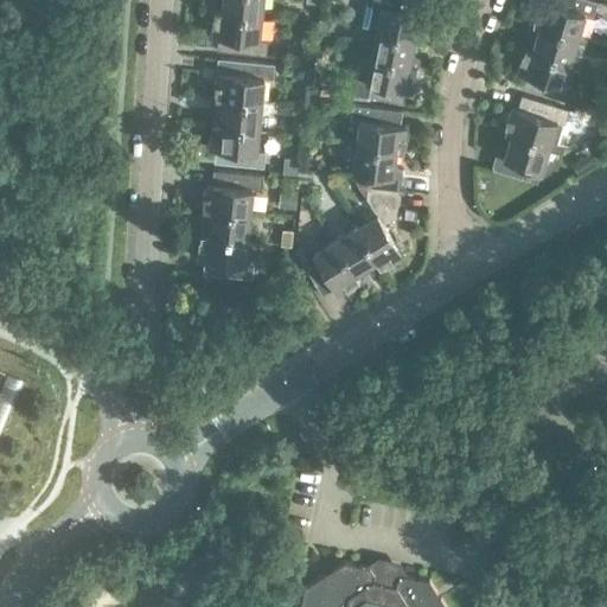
[(222,0),(222,11),(215,10),(215,11),(246,14),(246,16),(262,18),(263,0),(222,0)]
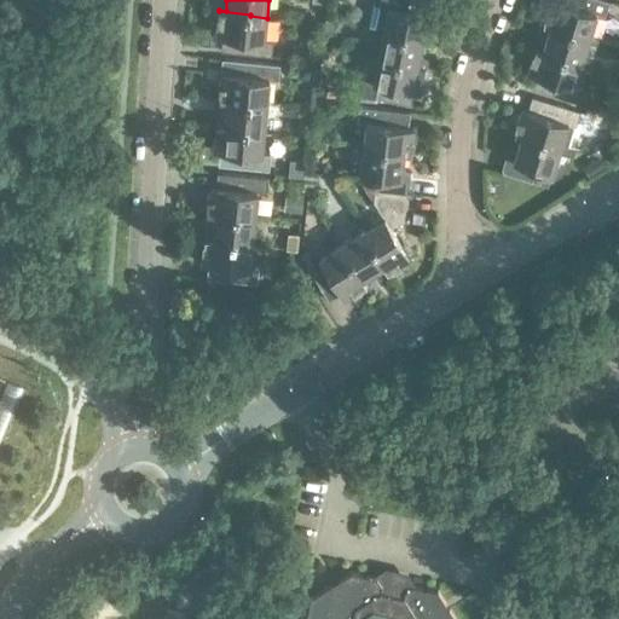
[(428,16),(432,3),(420,0),(379,0),(379,9),(372,7),(369,27),(383,30),(401,34),(399,38),(423,42),(431,44),(435,18),(428,16)]
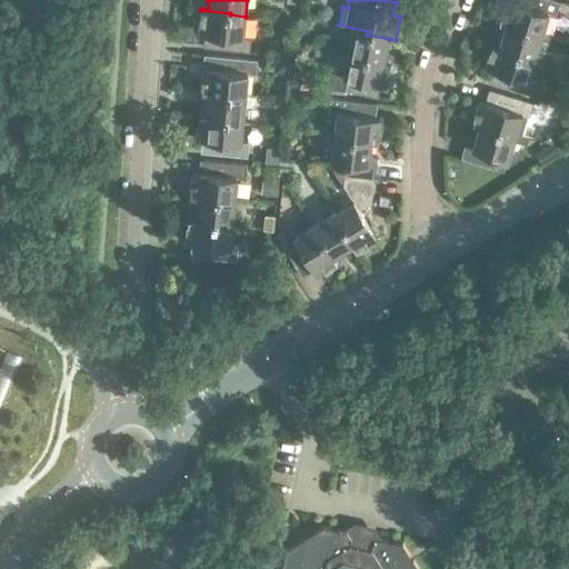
[(527,27),(541,31),(547,12),(556,15),(560,1),(557,0),(510,0),(511,0),(510,0),(505,0),(498,21),(526,30),(527,27)]
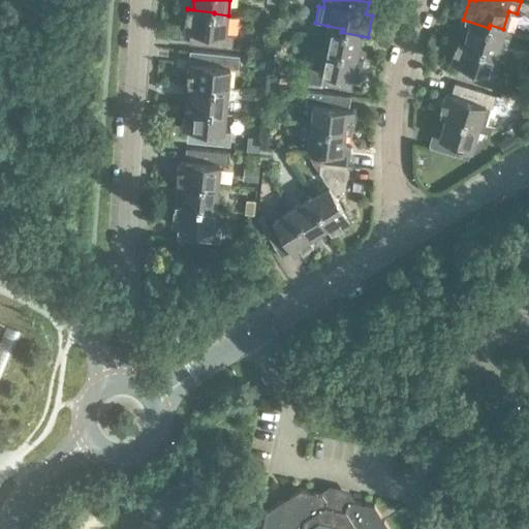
[(214,12),(187,9),(185,31),(190,32),(188,44),(232,49),(234,35),(226,34),(228,16),(214,13),(214,12)]
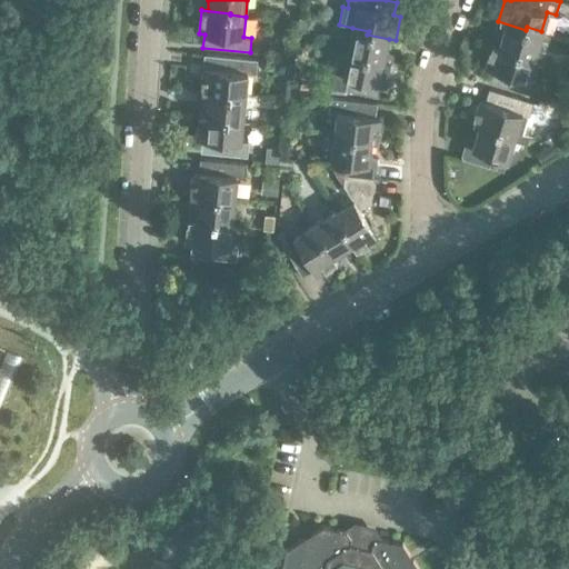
[(300,16),(298,31),(309,32),(310,17),(300,16)]
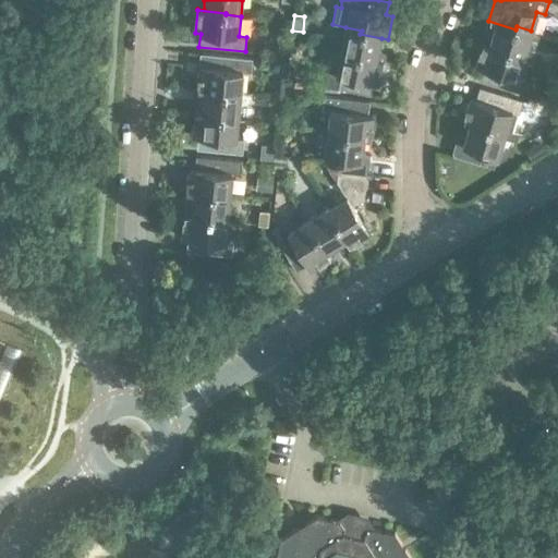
[(516,29),(488,21),(486,28),(490,29),(493,33),(489,45),(509,51),(508,53),(522,58),(531,31),(517,26),(516,29)]
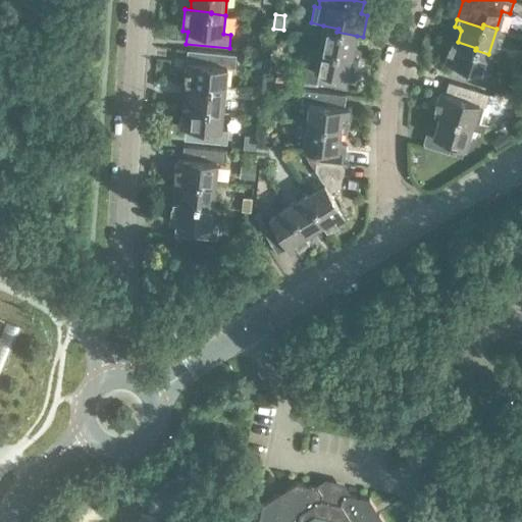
[(323,25),(318,52),(332,55),(332,52),(358,58),(360,51),(357,50),(354,47),(357,36),(336,32),(338,29),(323,25)]
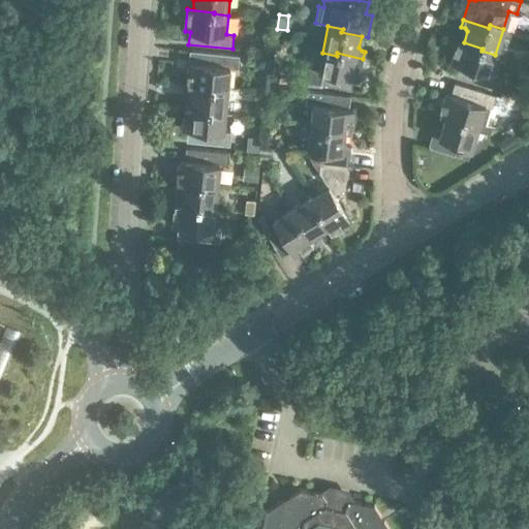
[(483,49),(464,42),(457,41),(450,63),(455,65),(452,75),(494,89),(497,76),(490,74),(495,55),(481,51),(483,49)]
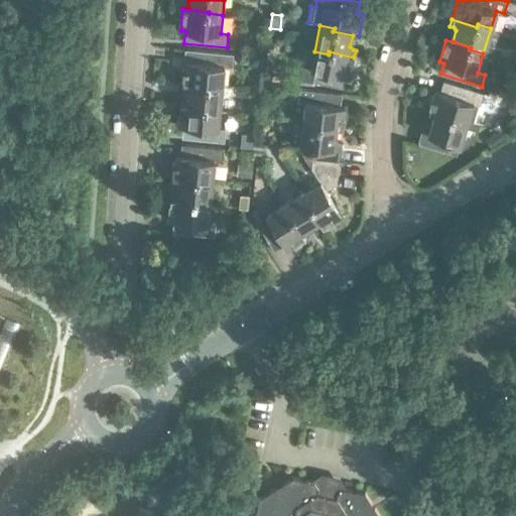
[(184,62),(181,84),(209,87),(210,84),(223,85),(224,67),(232,68),(233,53),(189,49),(188,62),(184,62)]
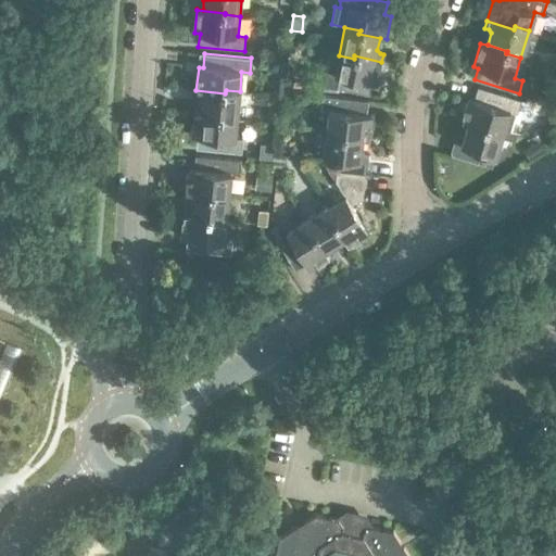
[(354,59),(339,55),(335,75),(326,73),(324,87),(368,96),(370,84),(377,85),(381,62),(354,55),(354,59)]
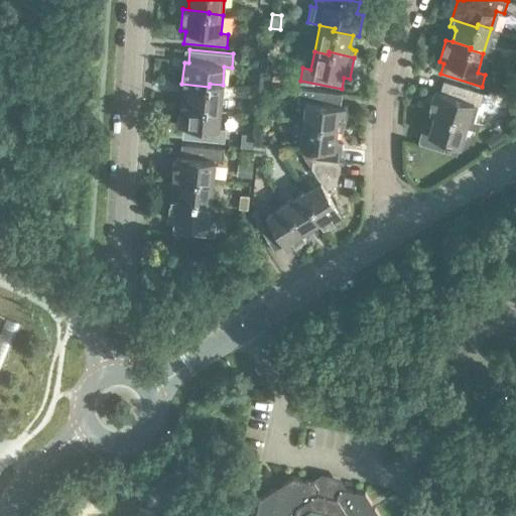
[(31,72),(35,62),(23,57),(19,67),(31,72)]
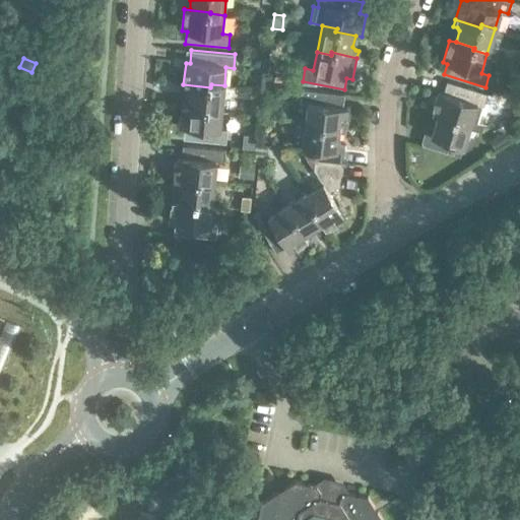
[(488,94),(447,82),(444,94),(440,92),(433,114),(440,116),(458,122),(458,118),(471,122),(471,120),(477,122),(481,107),(484,107),(488,94)]
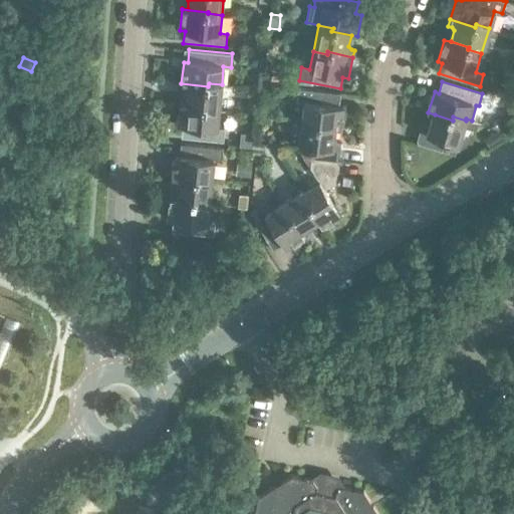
[(208,86),(181,83),(181,90),(184,90),(187,94),(186,105),(205,107),(206,109),(219,111),(222,84),(209,83),(208,86)]
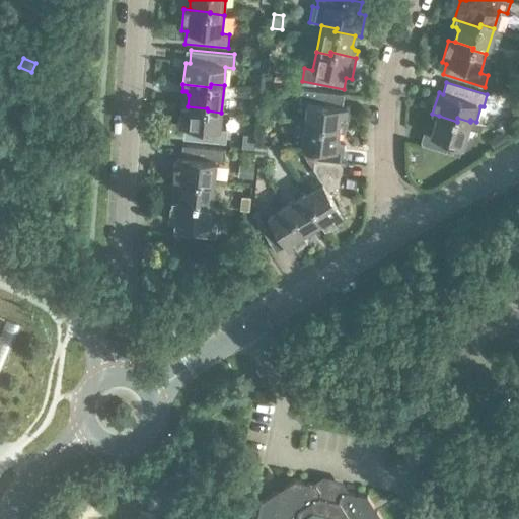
[(301,89),(300,95),(299,103),(307,103),(306,122),(319,123),(319,127),(339,129),(345,129),(348,106),(342,106),(344,94),(301,89)]
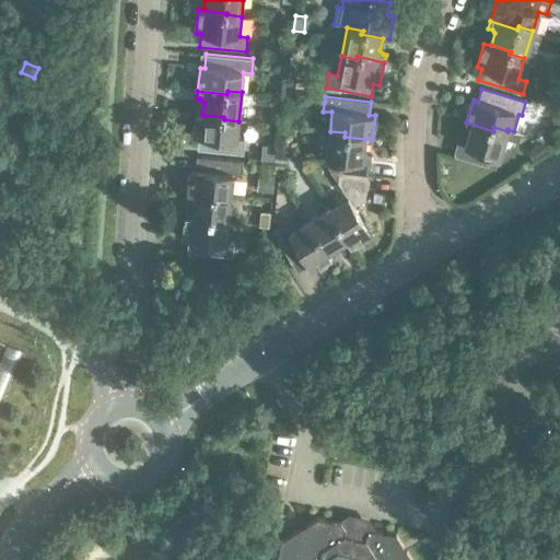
[(280,124),(281,109),(271,108),(269,123),(280,124)]
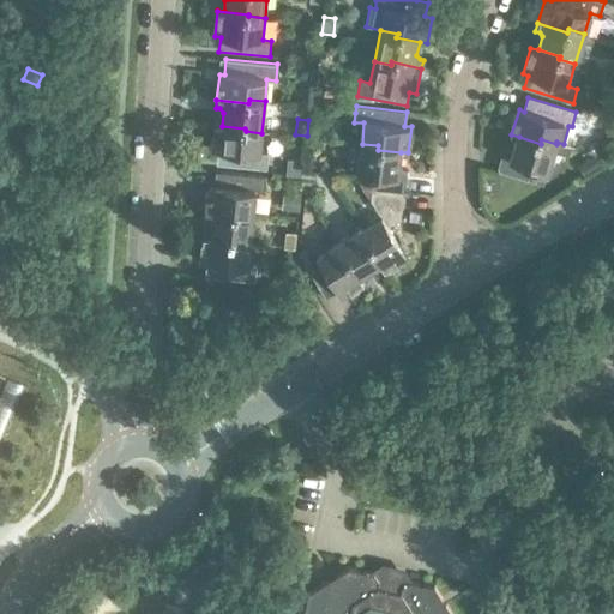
[(245,128),(222,126),(214,126),(211,151),(216,151),(215,166),(266,172),(268,155),(259,154),(262,133),(246,131),(245,128)]
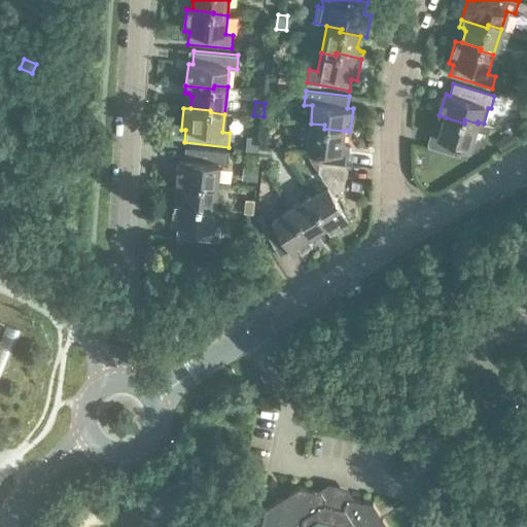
[(25,120),(40,127),(45,115),(29,109),(25,120)]
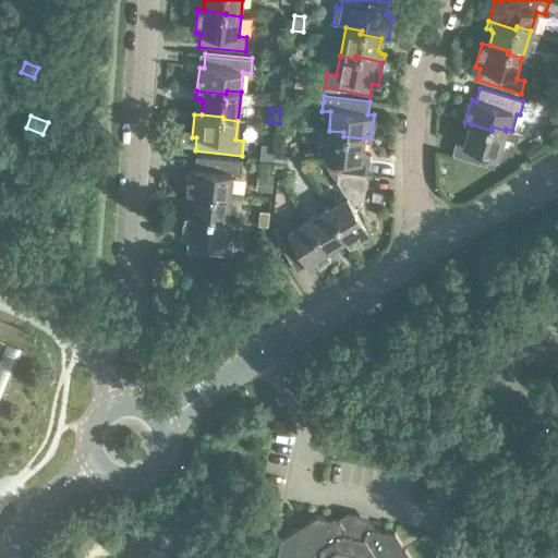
[(492,131),(472,124),(469,135),(463,138),(460,137),(453,157),(482,166),(485,156),(497,159),(506,131),(492,126),(492,131)]
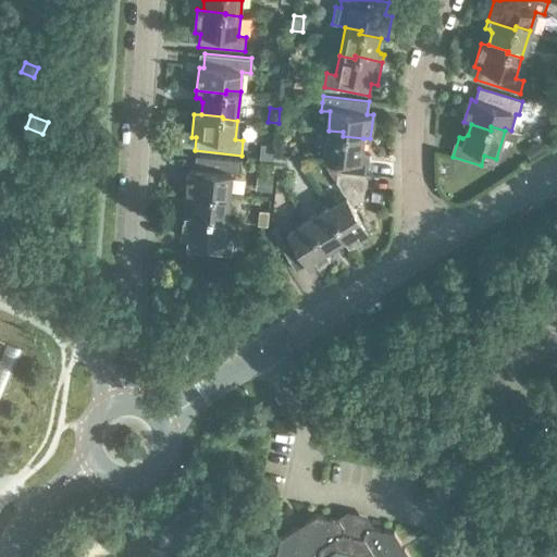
[(343,132),(329,131),(325,160),(339,161),(338,172),(367,175),(369,155),(364,153),(362,150),(363,138),(343,136),(343,132)]
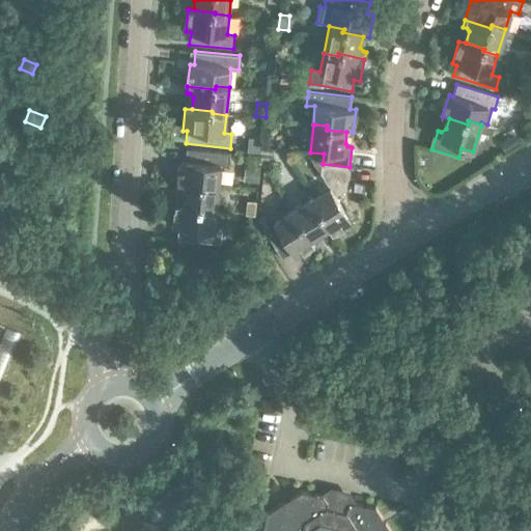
[(261,154),(261,146),(236,144),(235,150),(261,154)]
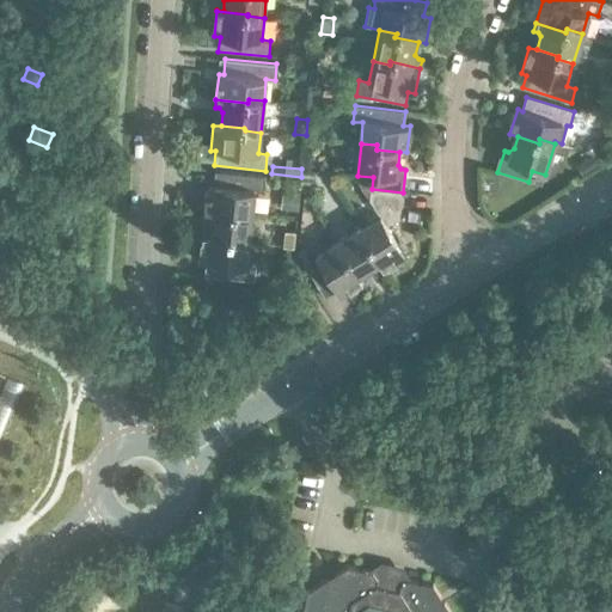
[(317,181),(318,170),(301,169),(301,177),(300,179),(317,181)]
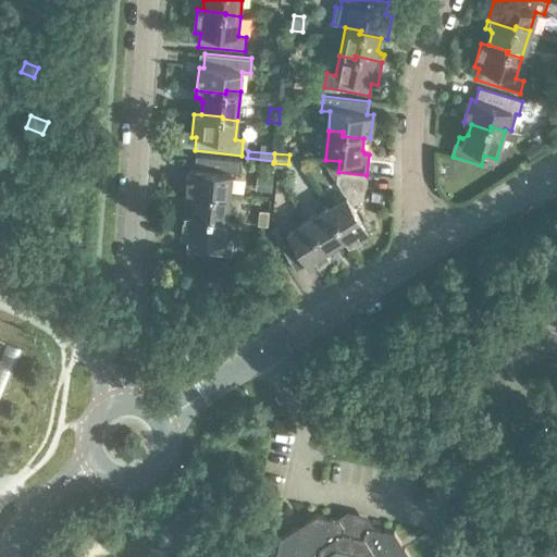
[(187,170),(185,192),(214,195),(215,192),(230,193),(232,174),(239,175),(240,161),(195,157),(193,170),(187,170)]
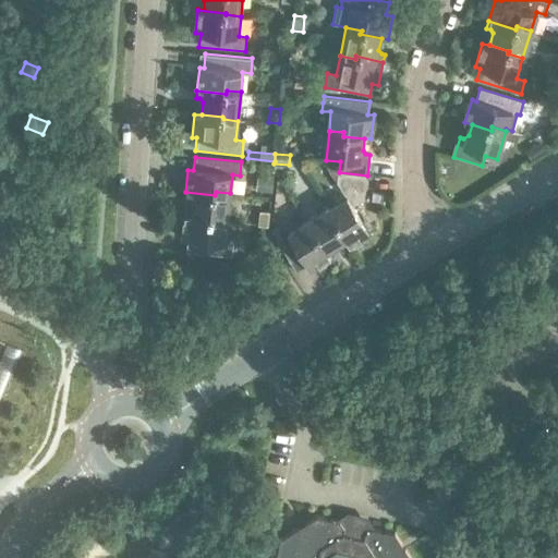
[(350,246),(371,234),(353,206),(365,197),(367,176),(339,172),(338,182),(347,197),(331,207),(339,220),(336,222),(347,240),(350,246)]
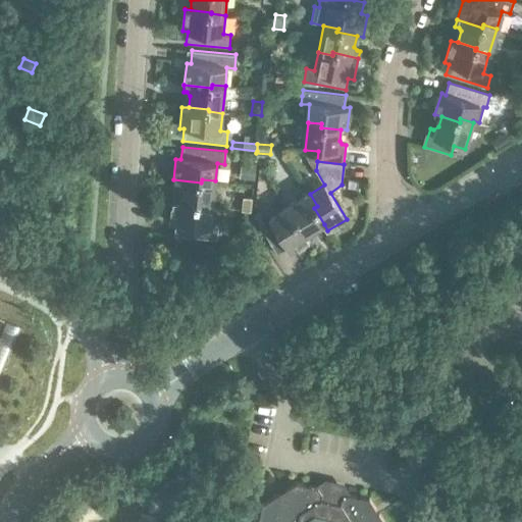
[(241,178),(254,179),(256,166),(242,164),(241,178)]
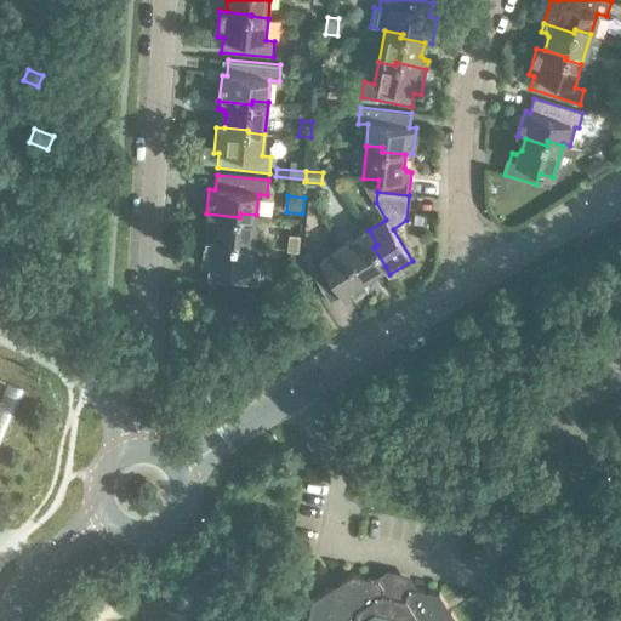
[(239,217),(206,214),(206,223),(210,223),(214,227),(212,240),(237,243),(237,245),(254,246),(256,215),(240,214),(239,217)]
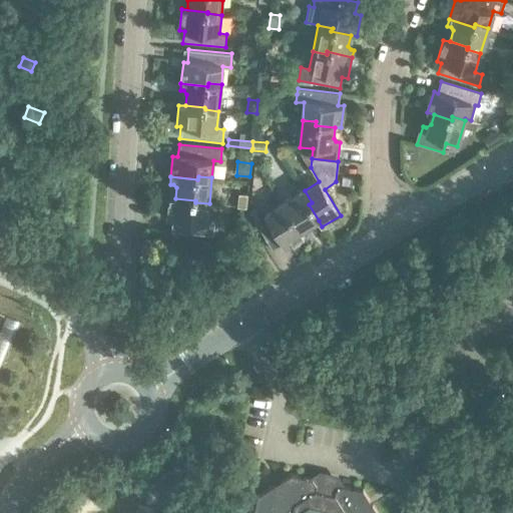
[(312,202),(305,190),(282,204),(289,216),(291,215),(304,236),(310,233),(308,230),(309,226),(319,220),(309,204),(312,202)]
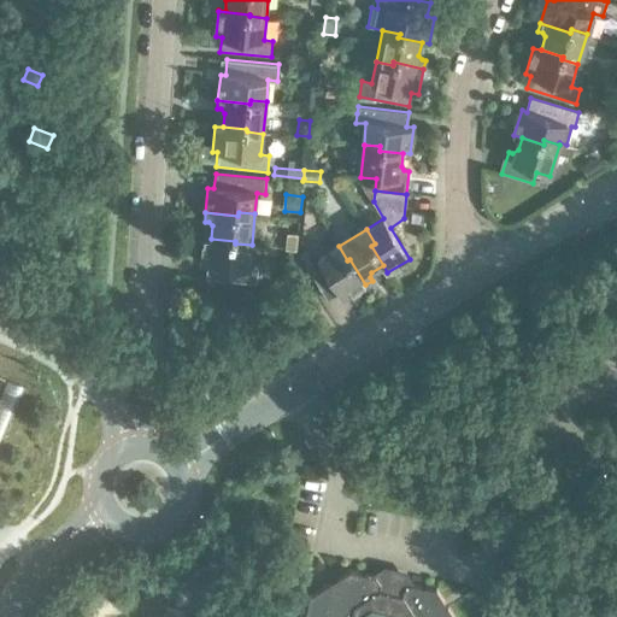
[(297,250),(299,234),(287,233),(286,248),(297,250)]
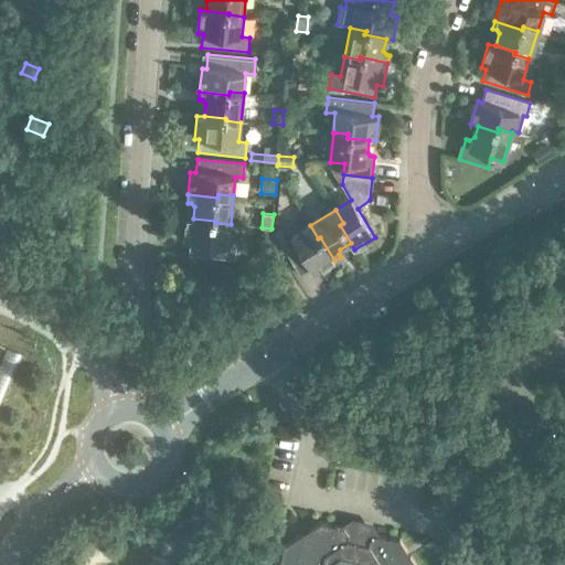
[(215,221),(193,219),(185,217),(183,241),(189,242),(188,255),(235,259),(236,245),(228,244),(231,224),(215,223),(215,221)]
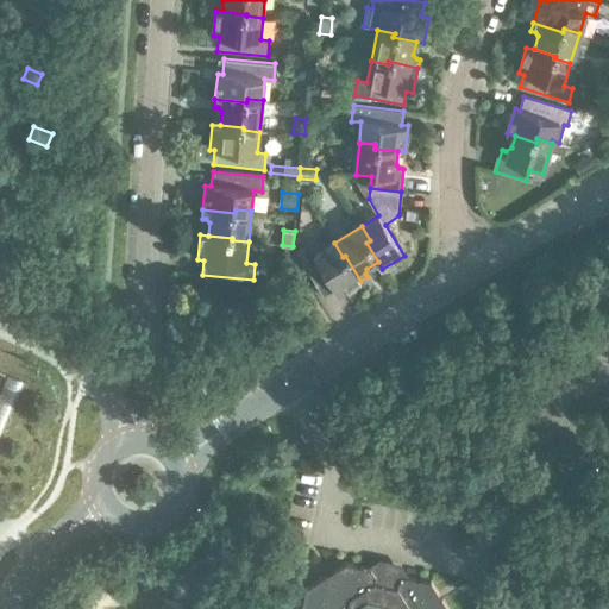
[(343,257),(334,243),(316,252),(311,244),(297,252),(322,295),(336,288),(339,294),(360,281),(345,256),(343,257)]
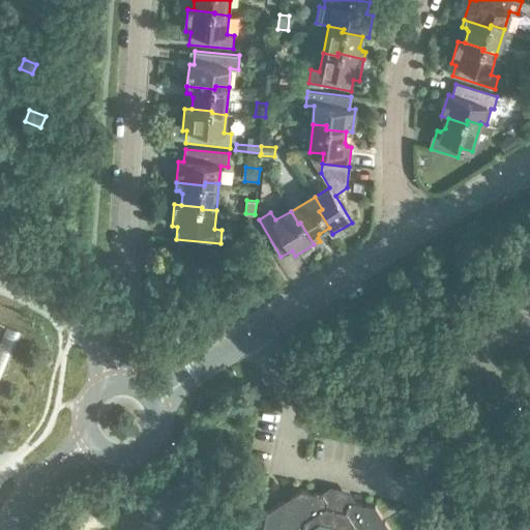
[(391,529),(376,505),(354,501),(348,504),(347,508),(327,503),(328,500),(324,494),(301,490),(267,511),(262,529),(391,529)]
